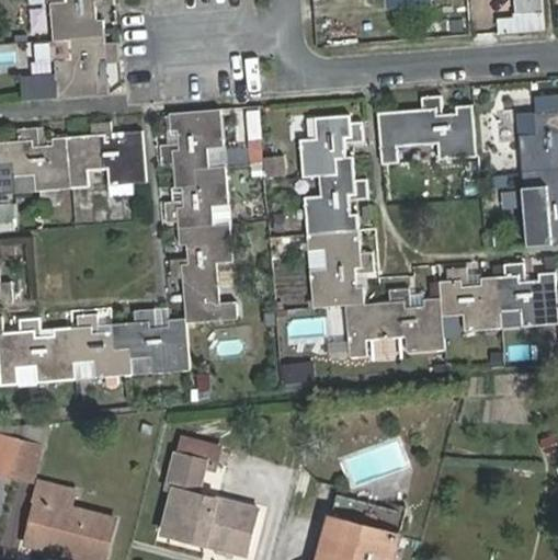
[(47,0),(50,40),(67,37),(103,34),(101,19),(94,20),(93,6),(112,3),(111,0),(47,0)]
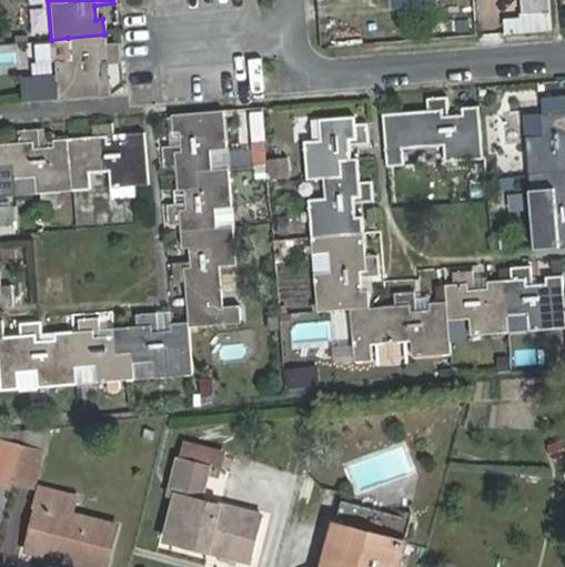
[(502,33),(550,29),(546,0),(517,0),(518,17),(502,18),(502,33)]
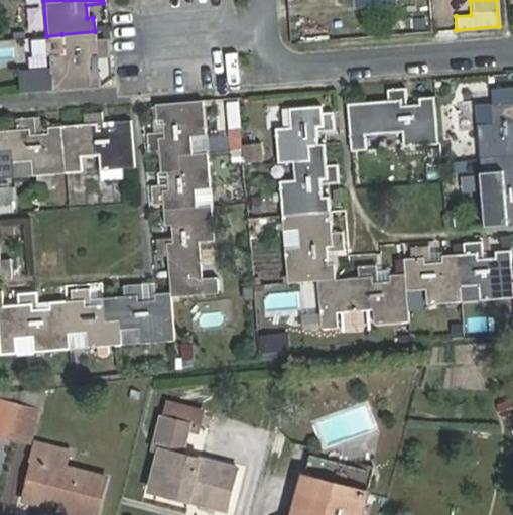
[(48,54),(51,90),(99,86),(98,70),(92,71),(91,57),(108,56),(107,39),(95,39),(95,31),(61,34),(62,53),(48,54)]
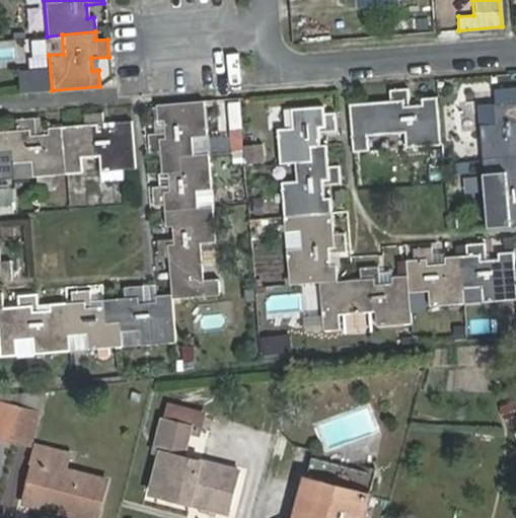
[(47,73),(15,74),(16,89),(47,88),(47,73)]
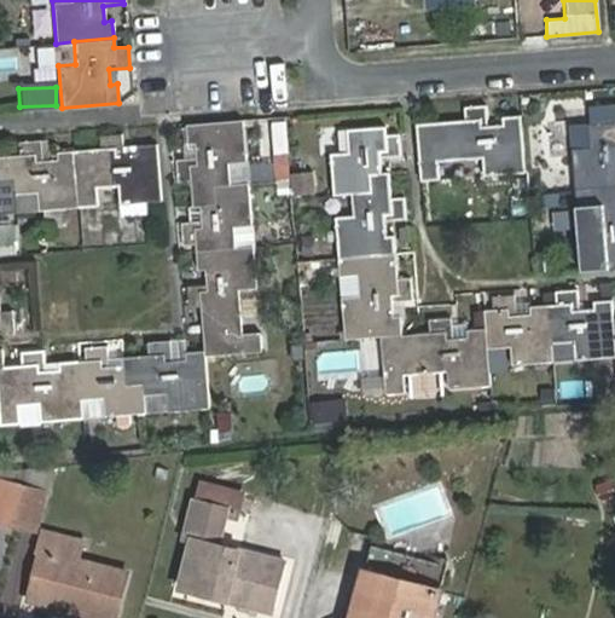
[(574,189),(614,185),(614,103),(587,107),(587,122),(568,123),(574,189)]
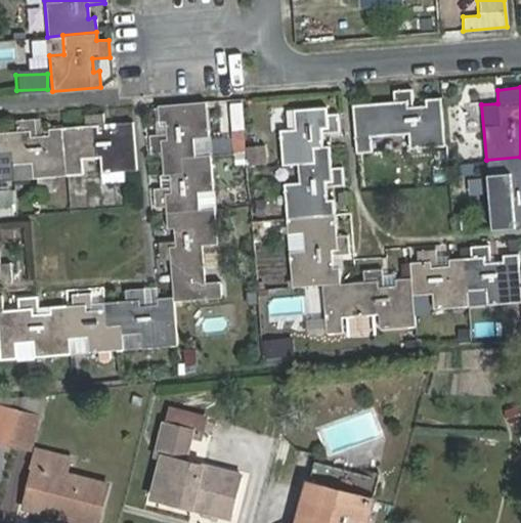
[(370,135),(406,132),(408,147),(444,144),(441,96),(424,97),(424,104),(411,105),(409,88),(392,90),(392,100),(353,103),(355,151),(371,150),(370,135)]
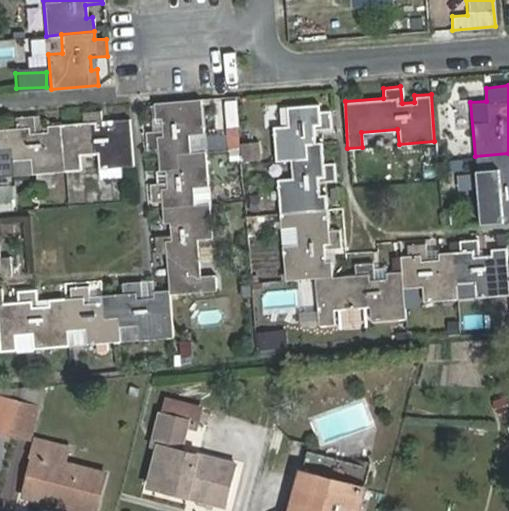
[(202,133),(199,99),(153,103),(154,117),(160,117),(161,130),(145,131),(145,149),(156,149),(158,171),(164,171),(179,170),(177,152),(190,151),(188,134),(202,133)]
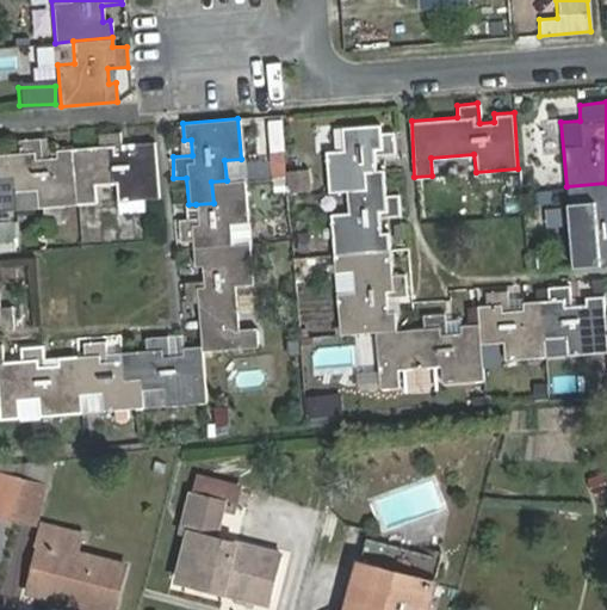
[(392,131),(379,131),(379,124),(340,127),(341,149),(324,151),(327,192),(345,191),(360,190),(358,171),(375,171),(373,154),(394,152),(392,131)]
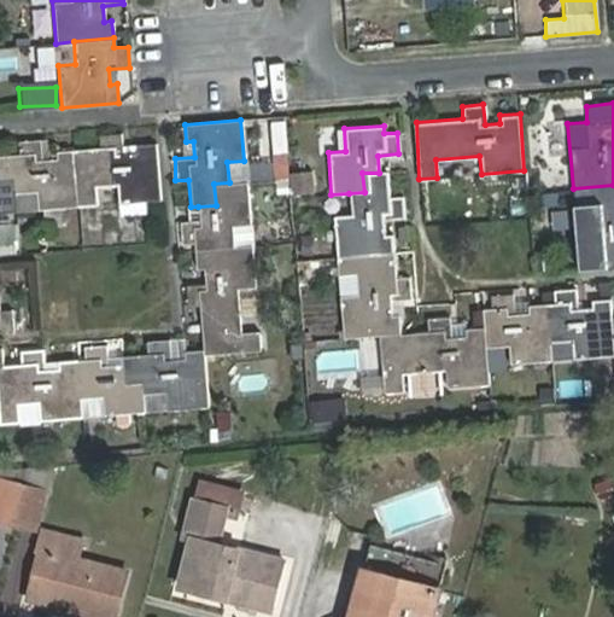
[(135,144),(135,151),(121,152),(120,133),(98,134),(98,147),(74,150),(79,205),(97,204),(95,186),(117,185),(117,202),(159,199),(153,143),(135,144)]
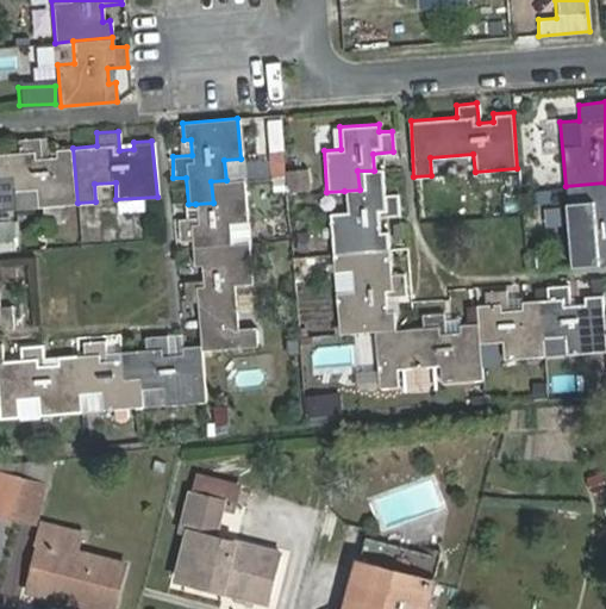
[(37,206),(77,203),(73,148),(55,149),(55,156),(41,157),(39,137),(17,140),(18,153),(0,154),(0,176),(12,176),(13,191),(35,190),(37,206)]
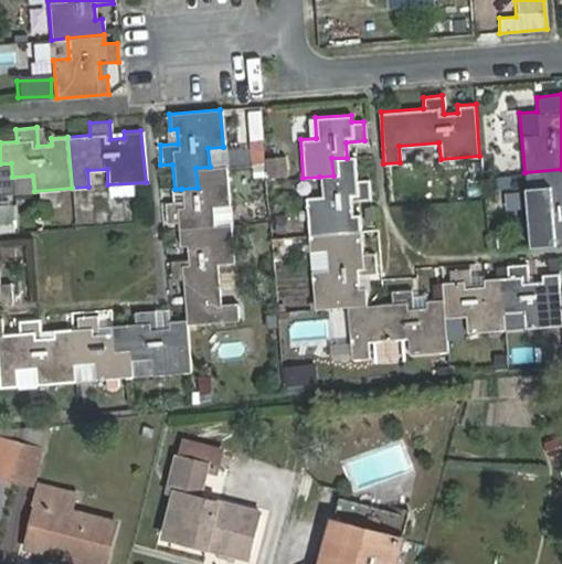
[(265,180),(286,174),(281,153),(260,159),(265,180)]
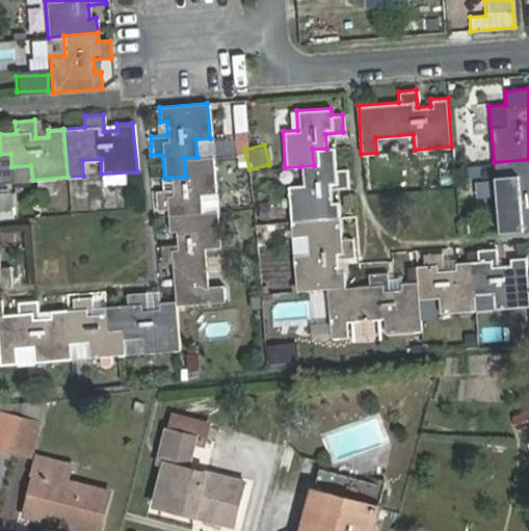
[(326,149),(312,149),(314,165),(300,166),(302,183),(287,185),(290,221),(339,218),(337,202),(331,202),(329,188),(347,187),(346,168),(335,168),(333,148),(326,149)]
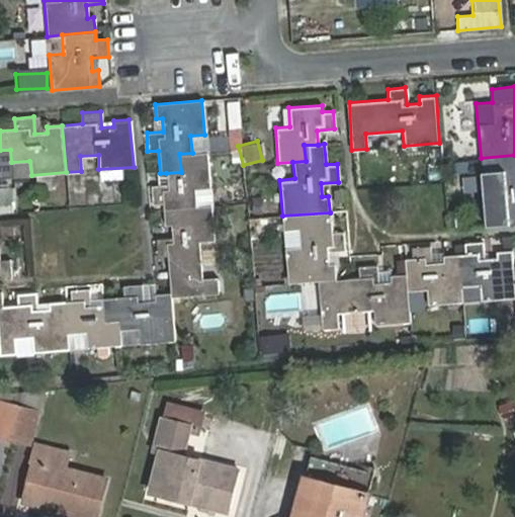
[(10,150),(0,150),(0,178),(12,177),(11,162),(10,150)]
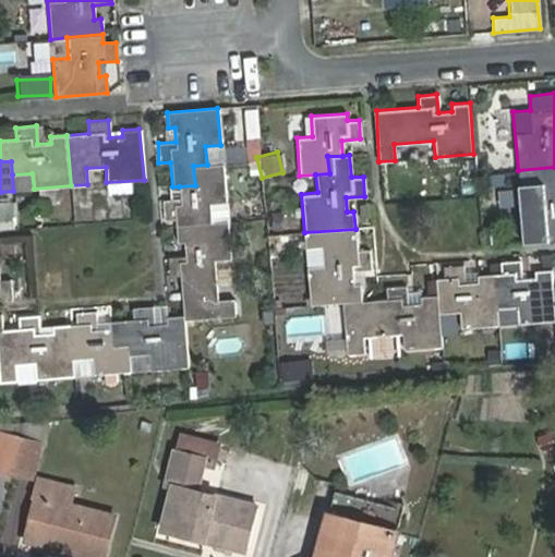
[(209,203),(225,202),(221,164),(207,165),(193,166),(195,185),(179,186),(180,198),(161,201),(164,219),(175,218),(176,227),(210,223),(209,203)]
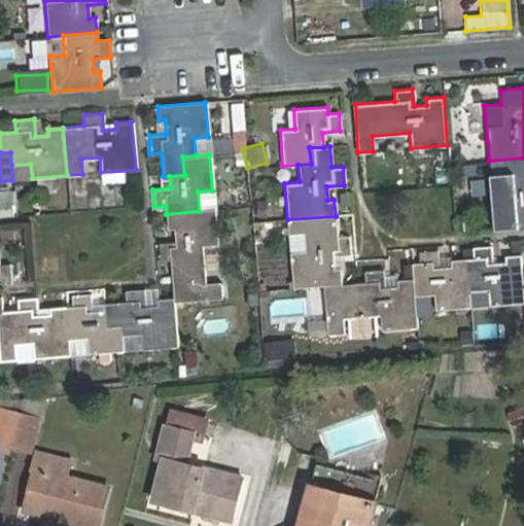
[(523,158),(489,161),(490,176),(505,175),(507,193),(491,194),(494,231),(523,228),(523,158)]
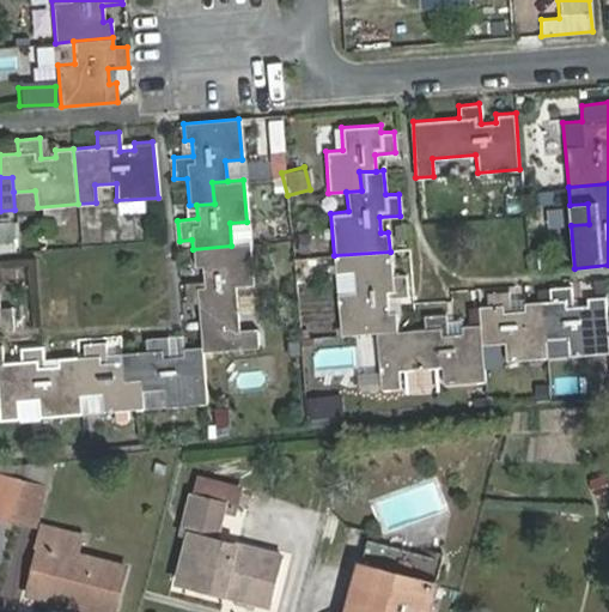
[(238,329),(235,285),(253,283),(249,244),(231,246),(193,249),(194,266),(202,266),(202,280),(183,283),(186,303),(199,302),(201,346),(202,351),(257,346),(255,328),(238,329)]
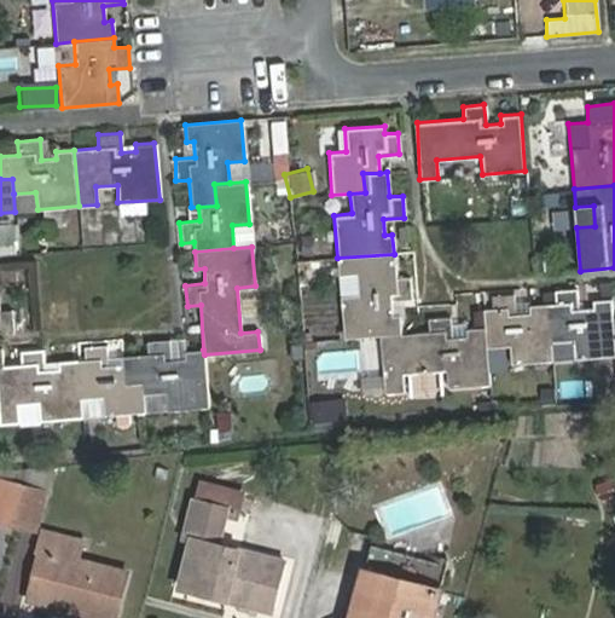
[(379,335),(400,333),(399,316),(390,316),(389,300),(410,299),(408,277),(395,278),(394,254),(337,258),(338,275),(355,275),(357,295),(340,296),(343,338),(379,335)]
